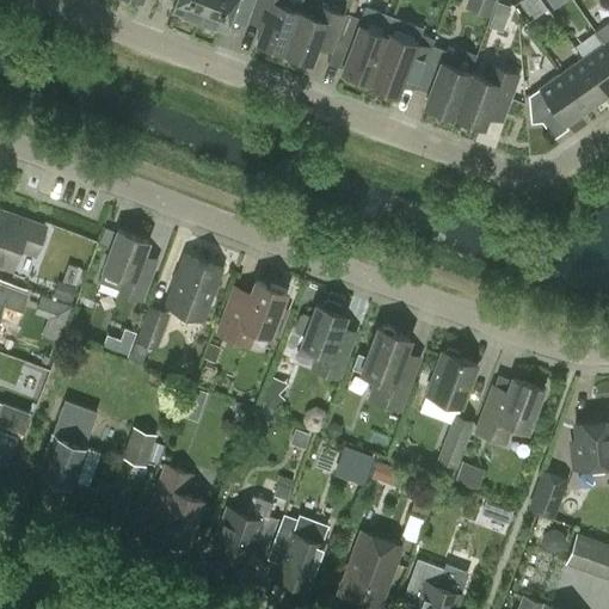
[(178,0),(174,12),(201,22),(209,0),(178,0)]
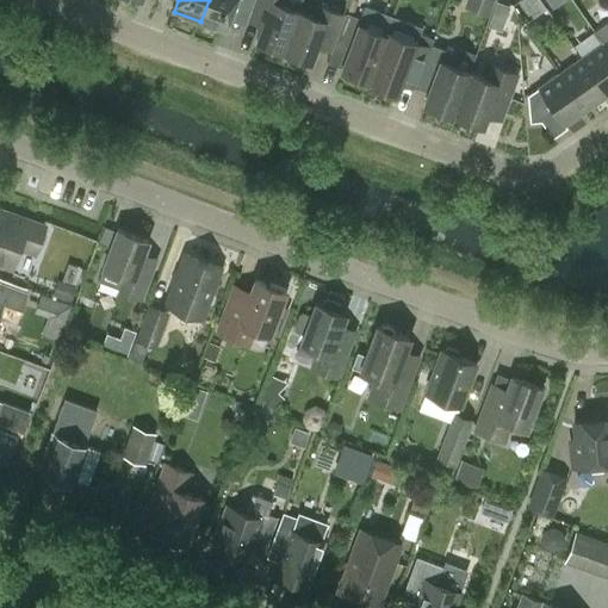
[(209,0),(200,22),(228,32),(236,8),(242,6),(243,4),(254,8),(256,0),(209,0)]
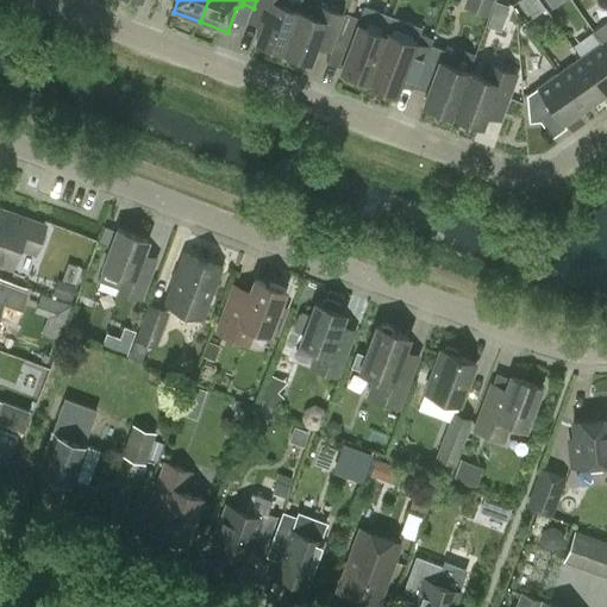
[(285,54),(300,12),(285,6),(286,0),(258,0),(258,2),(271,7),(258,43),(271,49),(271,51),(281,55),(282,52),(285,54)]
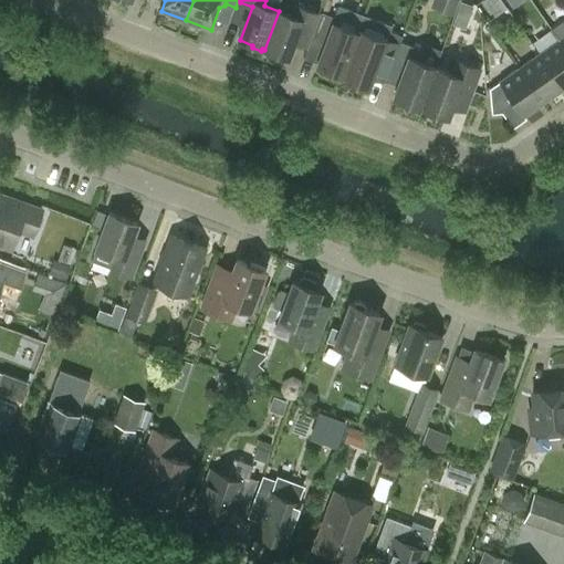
[(459,0),(435,0),(432,9),(453,17),(459,0)]
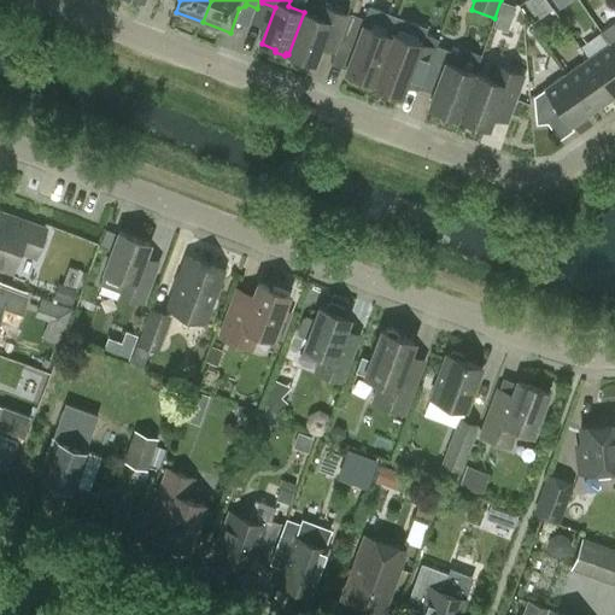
[(531,0),(528,3),(542,21),(554,11),(546,0),(531,0)]
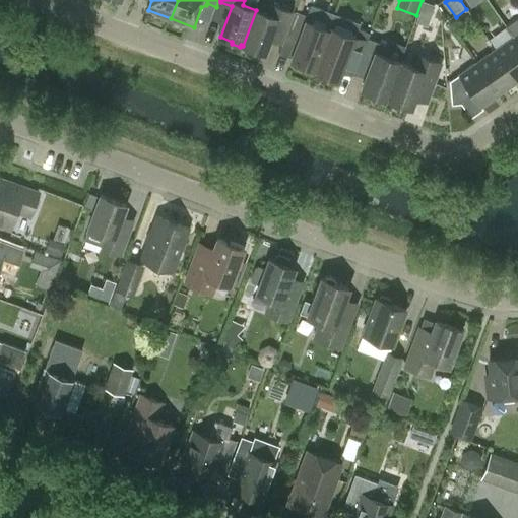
[(273,6),(269,15),(256,10),(243,46),(246,47),(245,49),(254,52),(254,50),(266,54),(277,23),(288,27),(294,14),(273,6)]
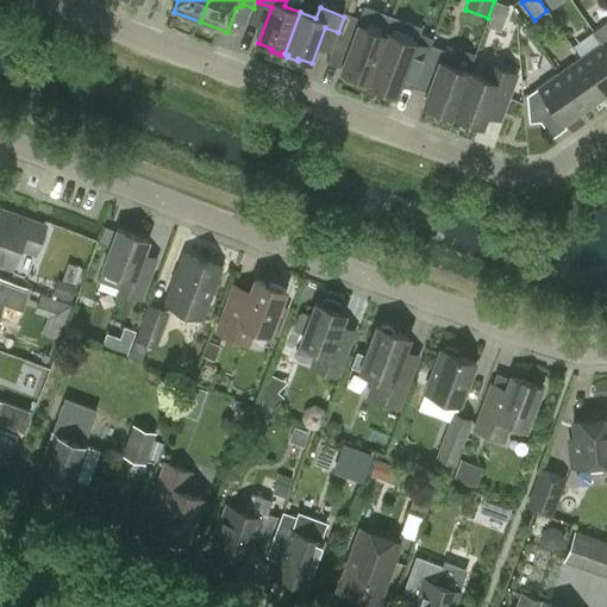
[(343,72),(370,82),(387,37),(361,26),(363,22),(348,16),(338,42),(352,48),(343,72)]
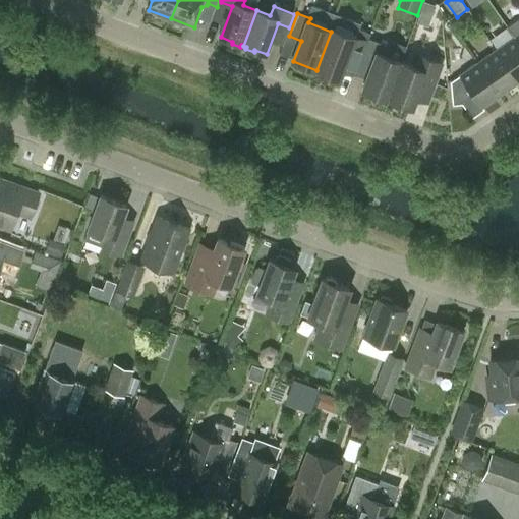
[(371,35),(359,31),(361,25),(336,16),(331,32),(316,70),(315,72),(340,81),(351,53),(363,58),(363,57),(369,40),(371,35)]
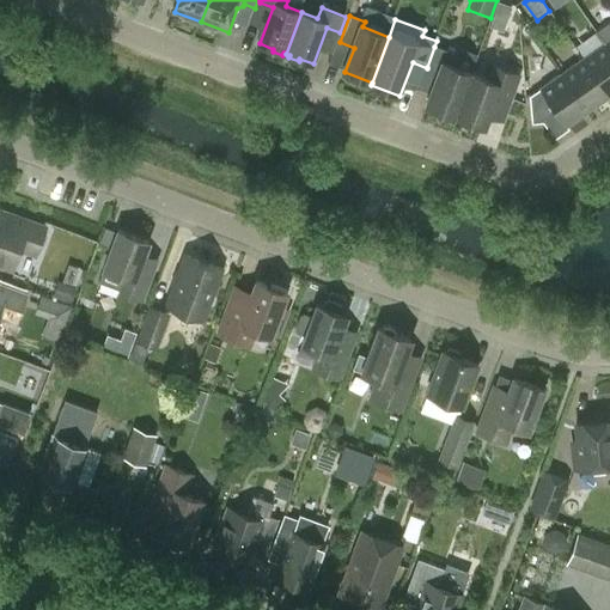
[(609,24),(597,34),(605,46),(609,50),(609,24)]
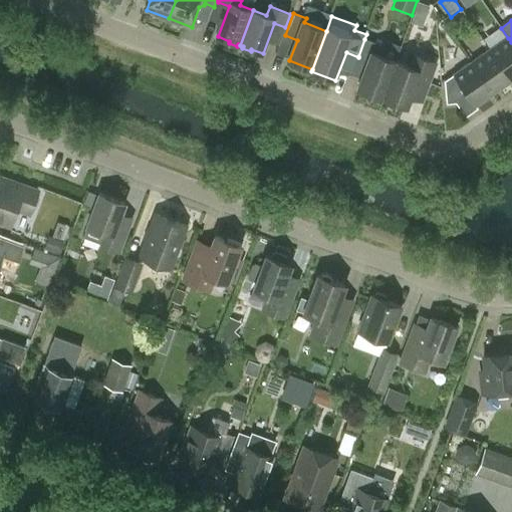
[(511,79),(511,42),(508,38),(491,50),(511,79)]
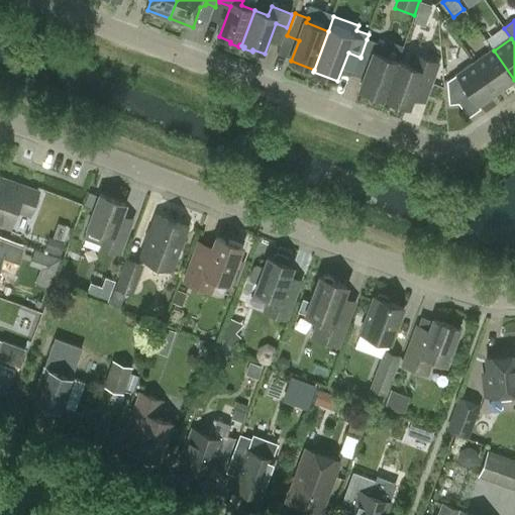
[(388,47),(367,39),(361,57),(373,61),(362,90),(386,99),(399,63),(385,57),(388,47)]
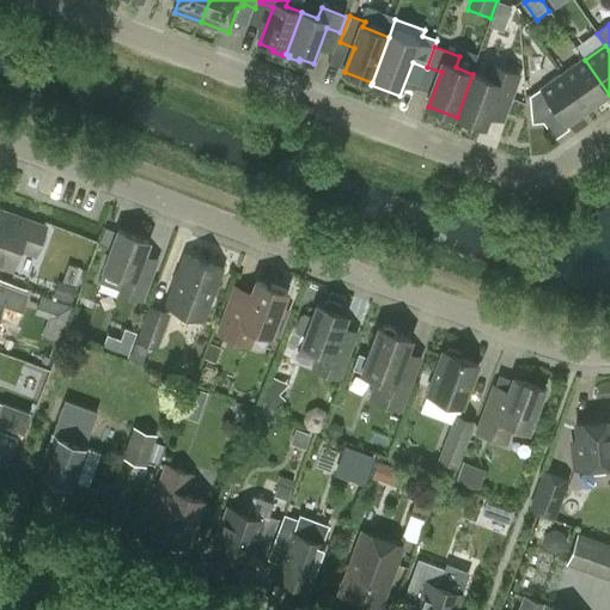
[(589,110),(609,95),(585,60),(563,75),(589,110)]
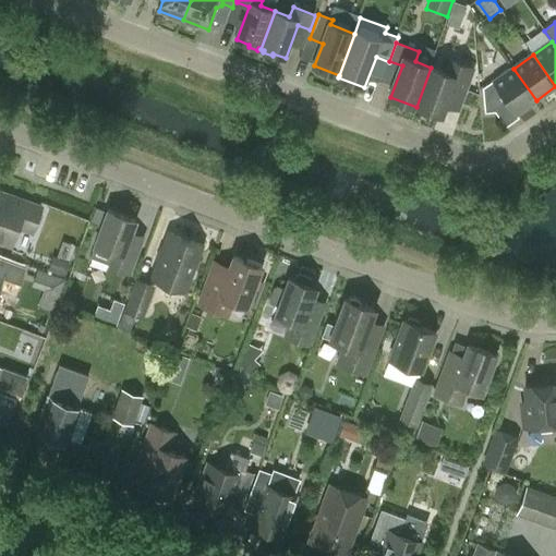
[(431,68),(417,107),(442,117),(454,87),(466,92),(474,70),(451,61),(447,73),(431,68)]
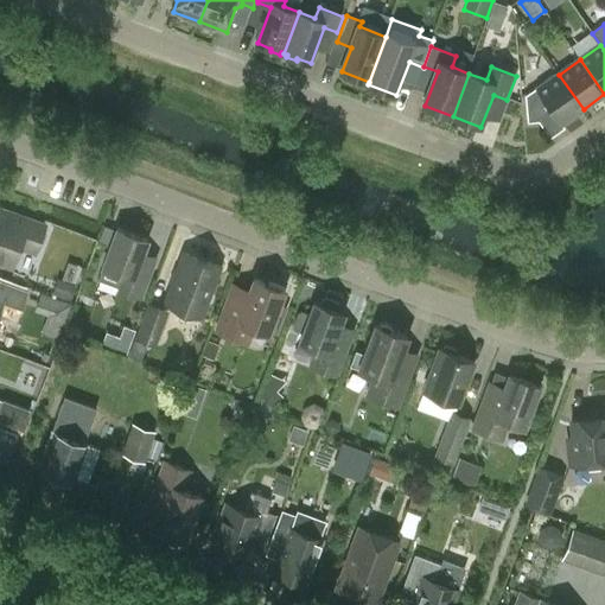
[(562,125),(584,109),(559,75),(527,97),(529,125),(540,123),(554,114),(562,125)]
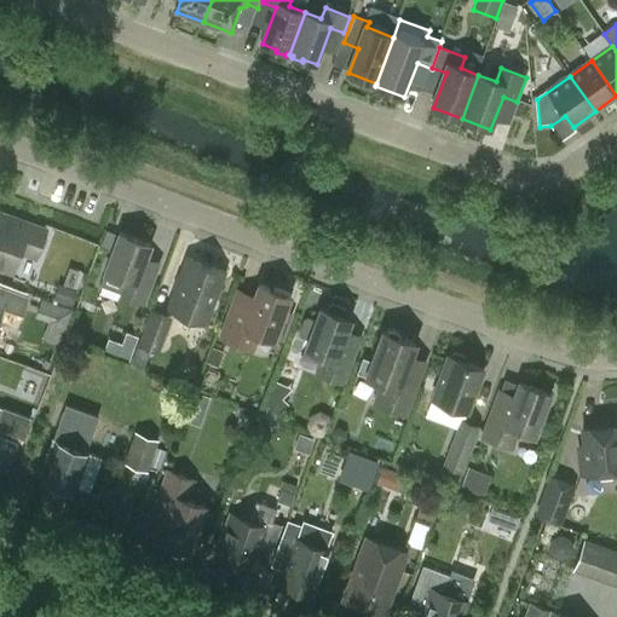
[(39,259),(48,232),(21,223),(16,237),(0,230),(0,267),(15,274),(22,253),(39,259)]
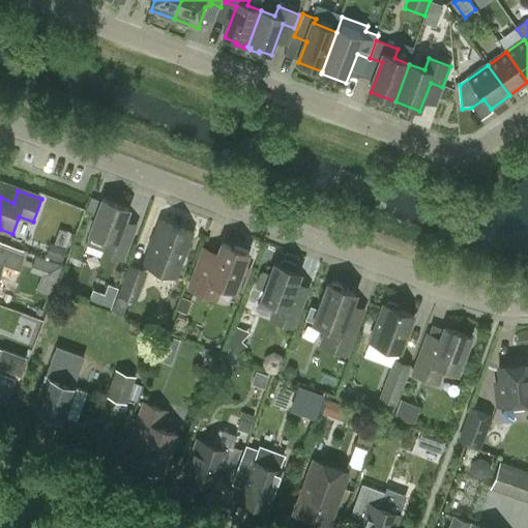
[(91,235),(91,236),(87,246),(105,253),(104,254),(124,261),(129,245),(118,241),(129,210),(104,201),(91,235)]
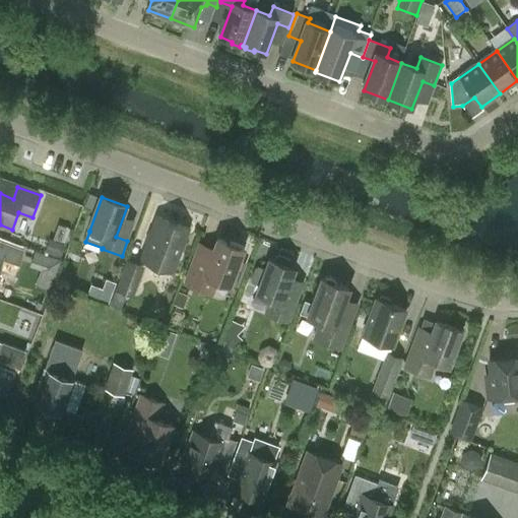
[(174,272),(189,230),(159,218),(143,261),(174,272)]
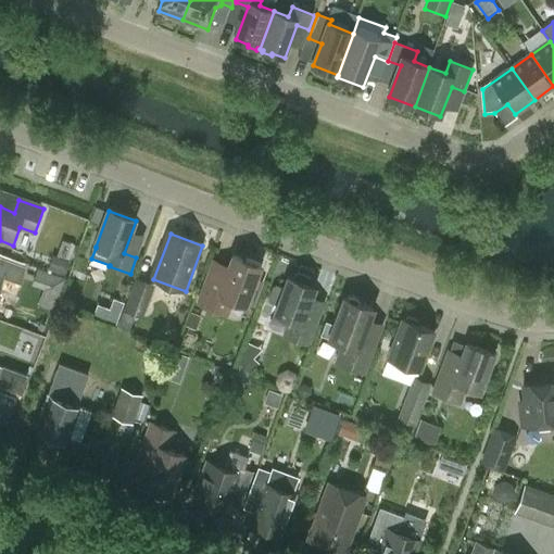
[(266,282),(256,279),(261,267),(234,257),(230,268),(215,263),(199,305),(225,314),(229,313),(234,301),(255,310),(266,282)]
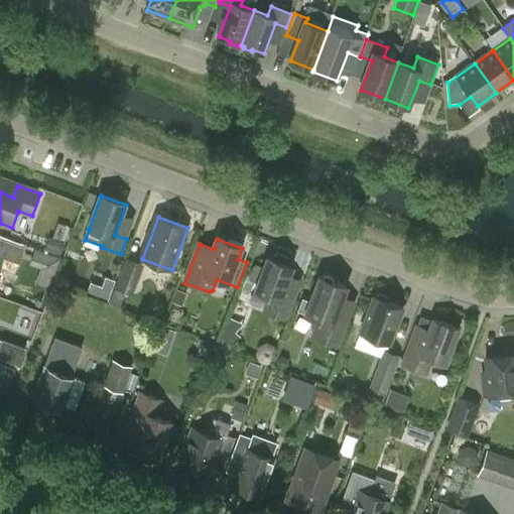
[(0,266),(15,272),(23,249),(0,241),(0,266)]
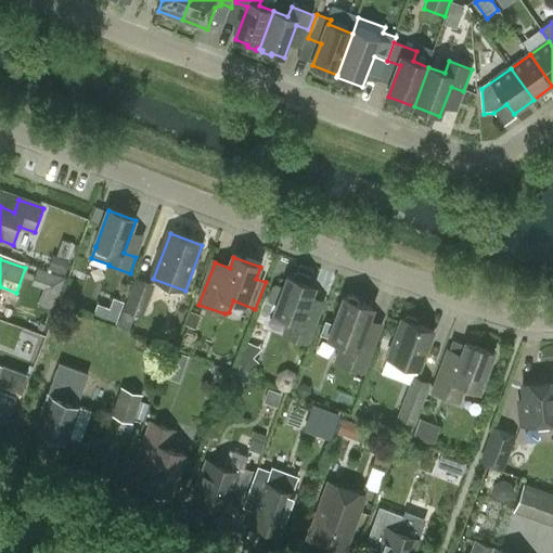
[(41,286),(64,291),(67,275),(44,271),(41,286)]
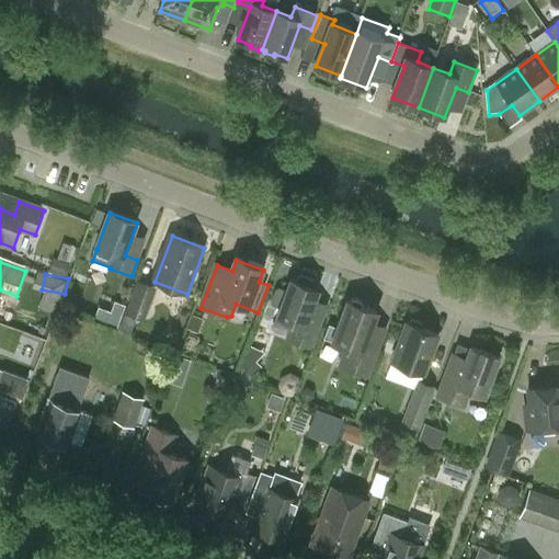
[(319,291),(316,289),(317,286),(315,283),(303,277),(299,280),(298,283),(292,281),(287,293),(282,292),(278,293),(274,304),(276,307),(282,309),(278,318),(295,323),(288,340),(311,349),(328,306),(315,300),(319,291)]
